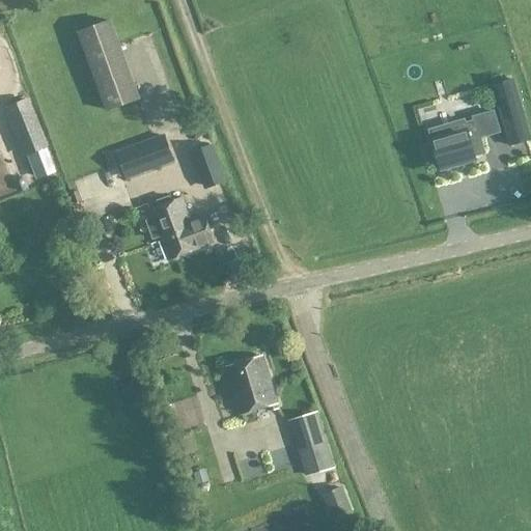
[(139,100),(111,22),(79,33),(108,111),(139,100)]
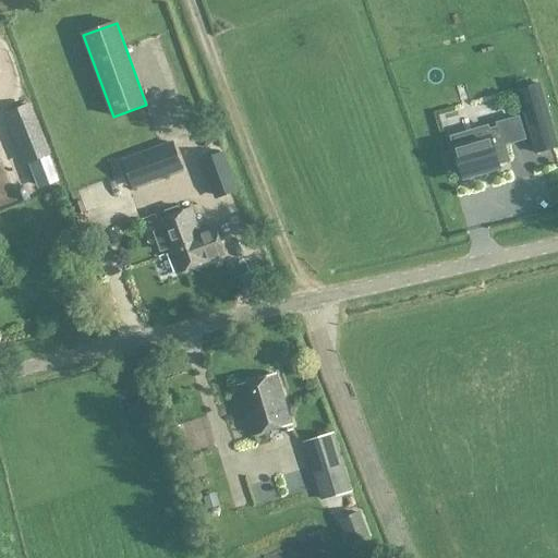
[(557,147),(540,84),(518,91),(536,154),(557,147)]
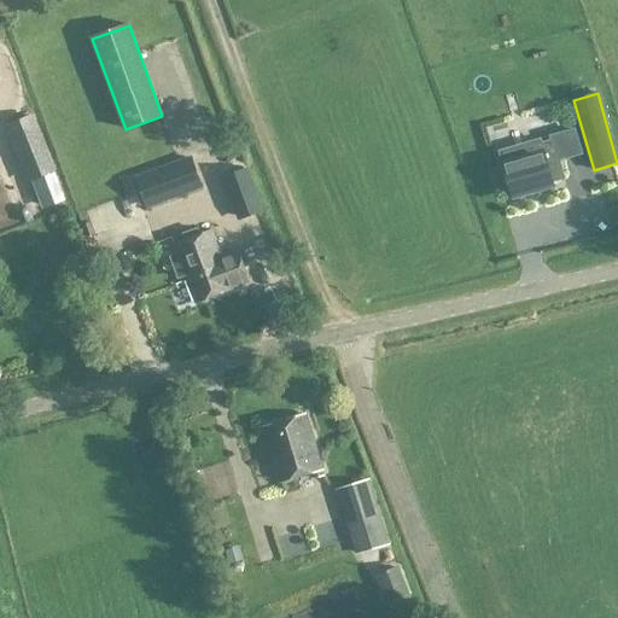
[(52,172),(30,117),(7,126),(29,180),(52,172)]
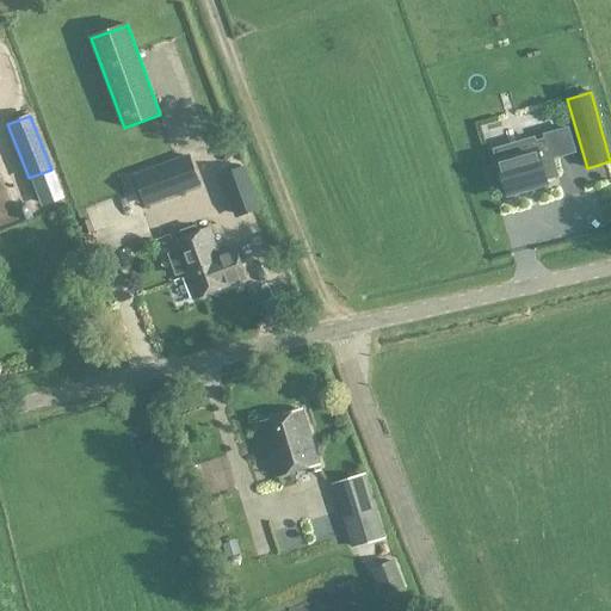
[(557,177),(553,159),(575,153),(568,129),(544,136),(545,141),(536,143),(535,140),(494,150),(507,197),(548,185),(545,180),(557,177)]
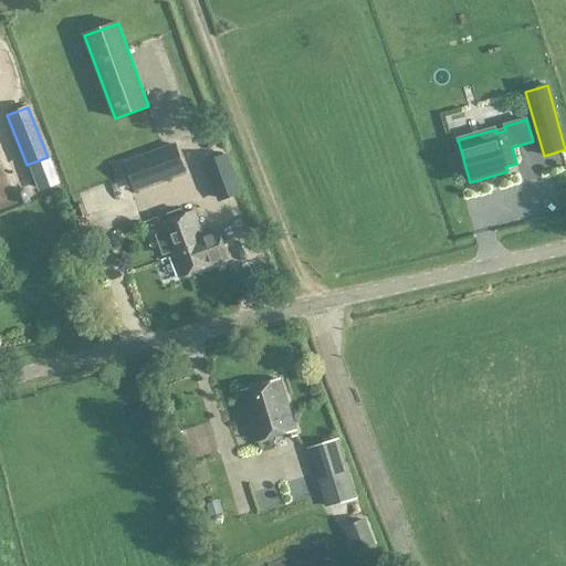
[(176,146),(125,164),(135,189),(185,171),(176,146)]
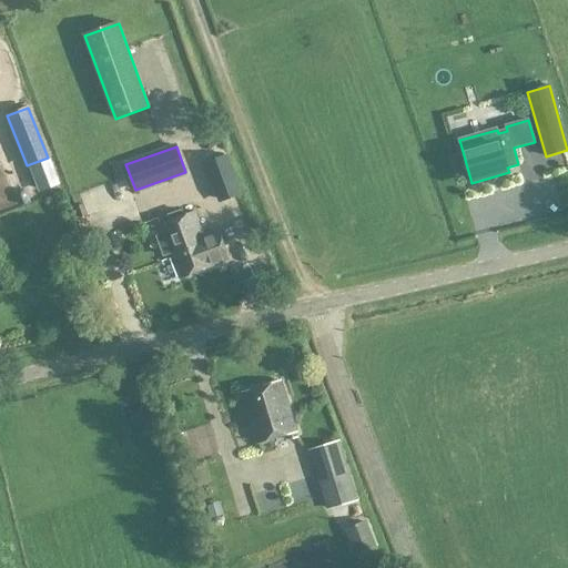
[(220,203),(224,201),(241,195),(227,156),(206,164),(220,203)]
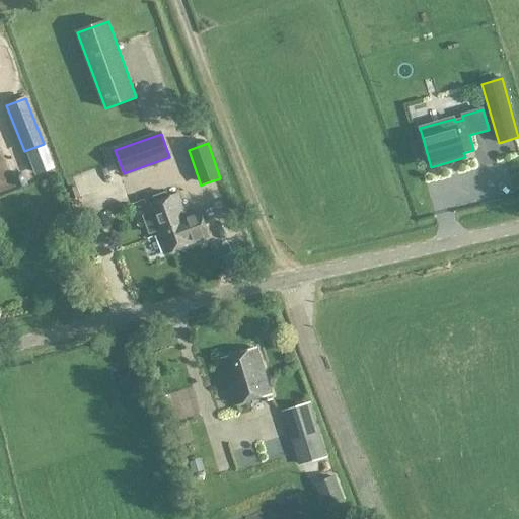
[(504,166),(514,197),(518,195),(518,174),(515,162),(504,166)]
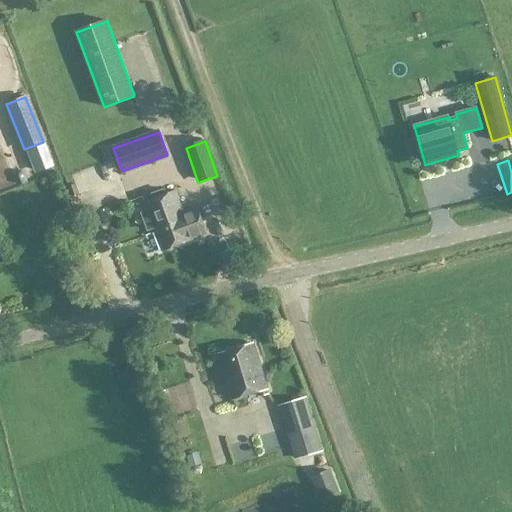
[(144,203),(147,212),(141,214),(148,231),(153,229),(162,252),(195,240),(194,239),(207,234),(198,209),(184,214),(176,191),(166,195),(164,190),(152,195),(154,199),(144,203)]
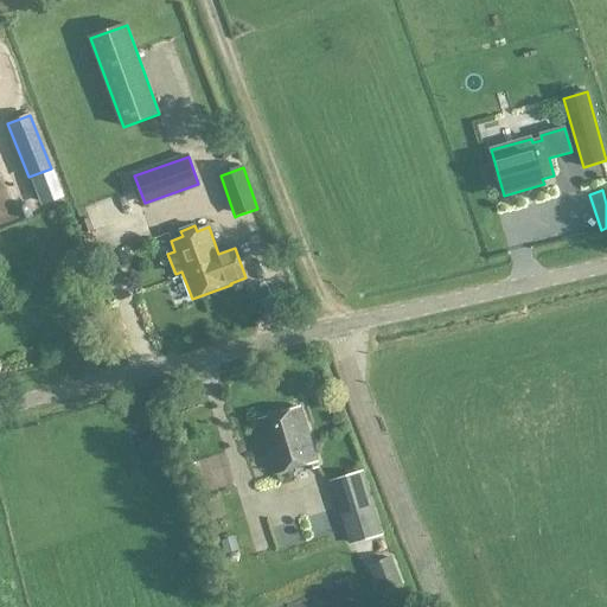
[(319,468),(317,461),(318,461),(301,408),(259,421),(275,474),(307,465),(310,471),(319,468)]
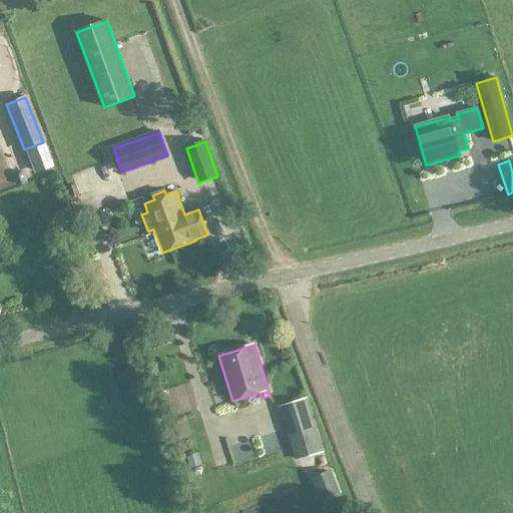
[(323,453),(306,399),(282,407),(299,460),(323,453)]
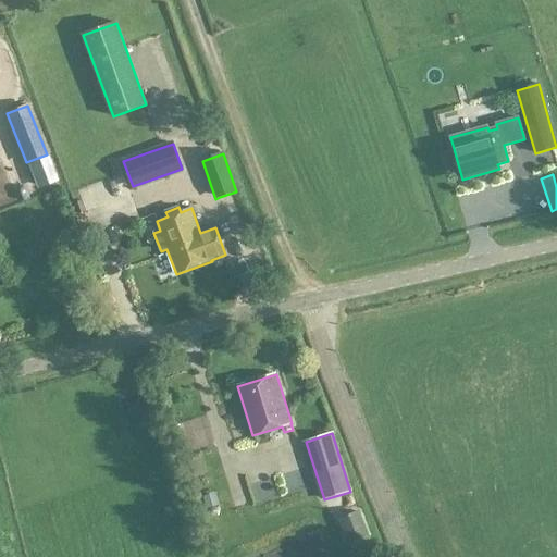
[(219,505),(217,497),(205,500),(208,508),(219,505)]
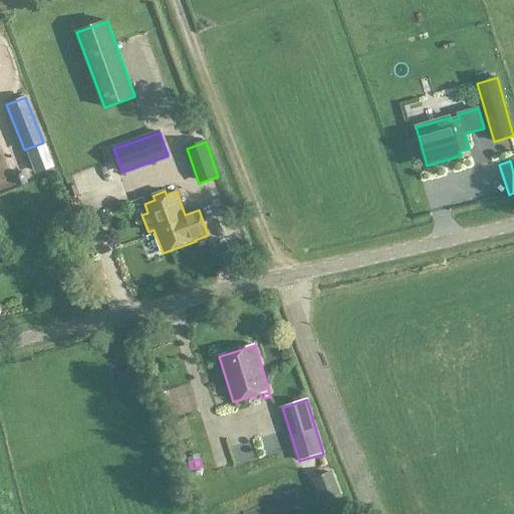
[(342,496),(332,472),(312,479),(322,504),(342,496)]
